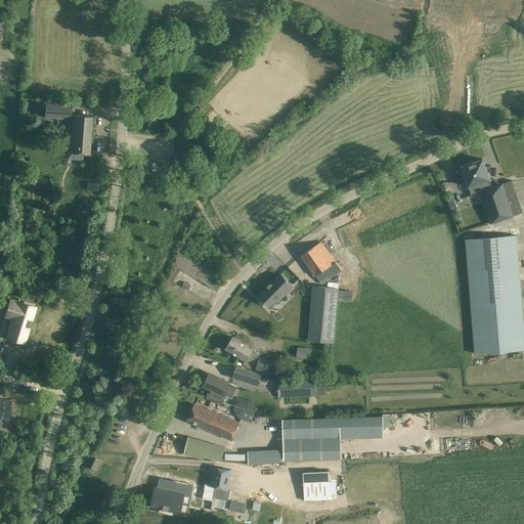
[(46,101),(45,118),(70,119),(71,103),(46,101)]
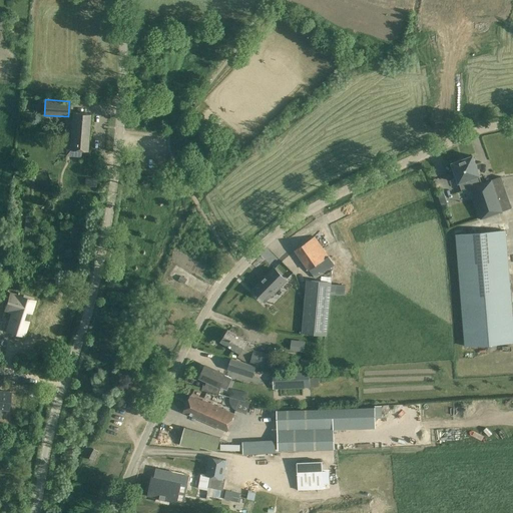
[(72,113),(70,150),(77,150),(87,151),(89,114),(72,113)]
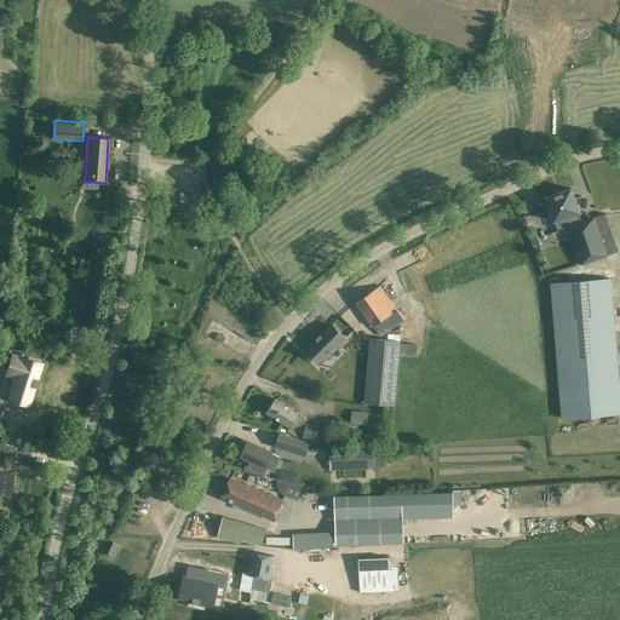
[(597,224),(608,220),(606,213),(583,222),(579,212),(580,212),(572,188),(558,193),(546,197),(550,208),(555,222),(555,220),(558,230),(568,227),(568,228),(581,264),(608,256),(597,224)]
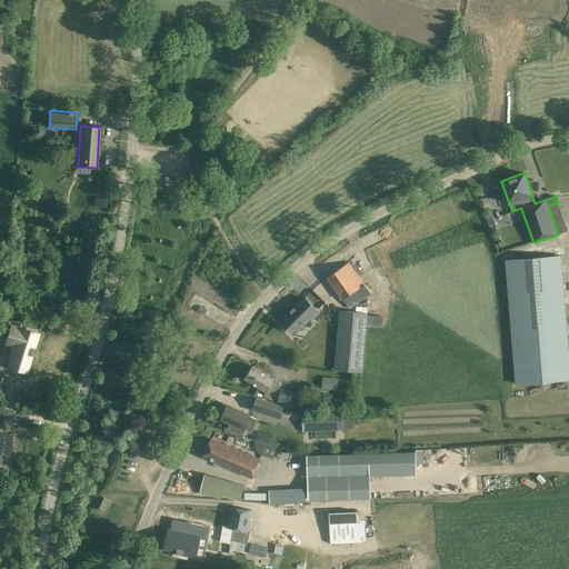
[(568,378),(568,366),(560,256),(505,260),(515,382),(568,378)]
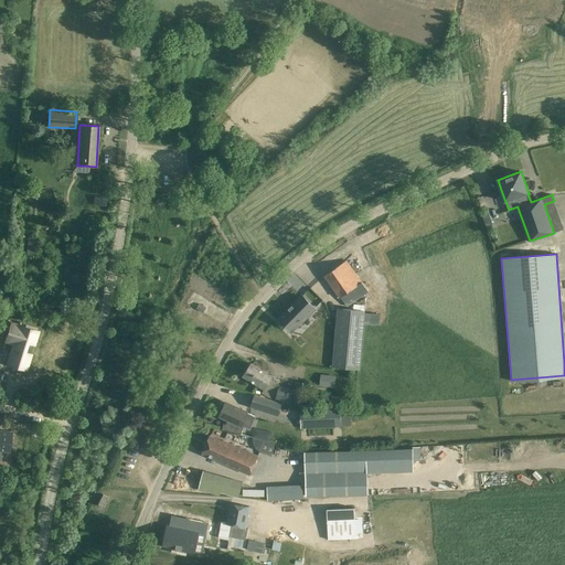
[(369,292),(347,260),(326,275),(340,298),(341,297),(348,307),(369,292)]
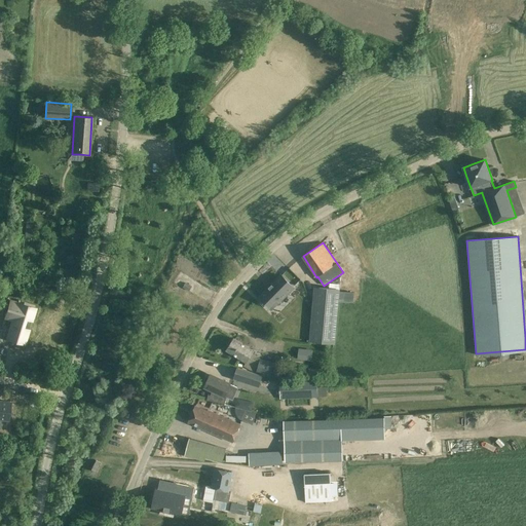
[(341,282),(340,289),(314,287),(309,341),(334,343),(338,300),(352,302),(355,275),(342,273),(341,282)]
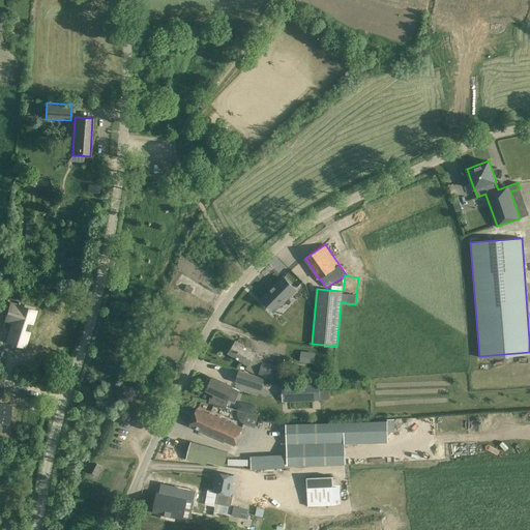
[(284,277),(262,299),(271,308),(278,302),(281,304),(295,290),(284,277)]
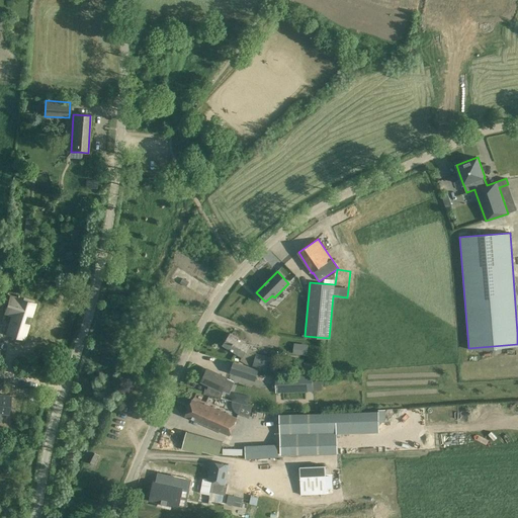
[(19,298),(8,333),(24,339),(35,304),(19,298)]
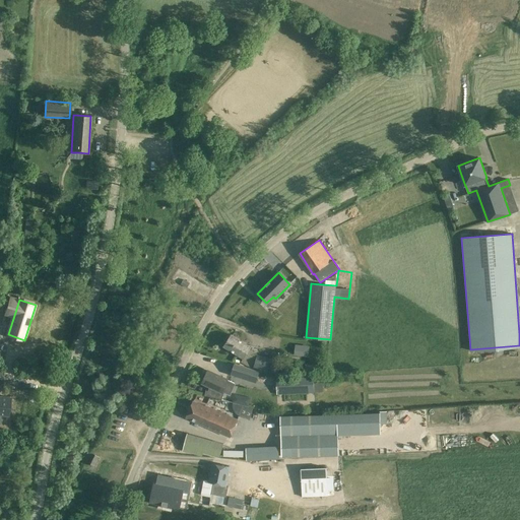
[(254,300),(242,312),(251,322),(264,309),(254,300)]
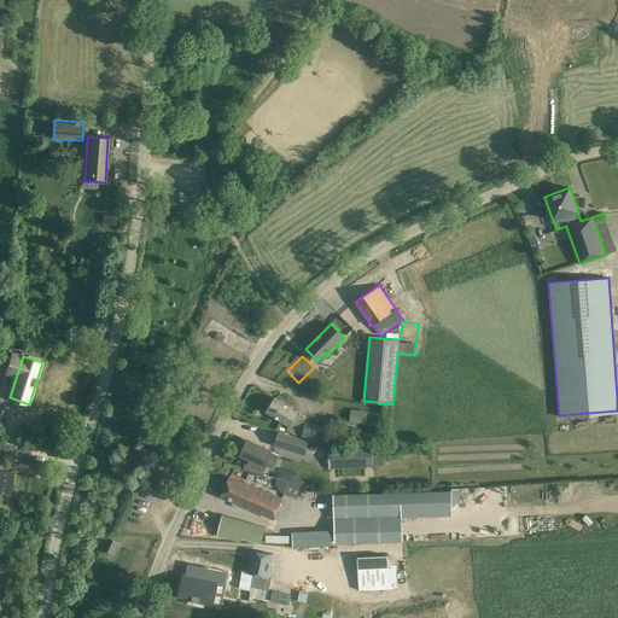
[(274,397),(266,412),(275,418),(290,426),(298,413),(285,404),(274,397)]
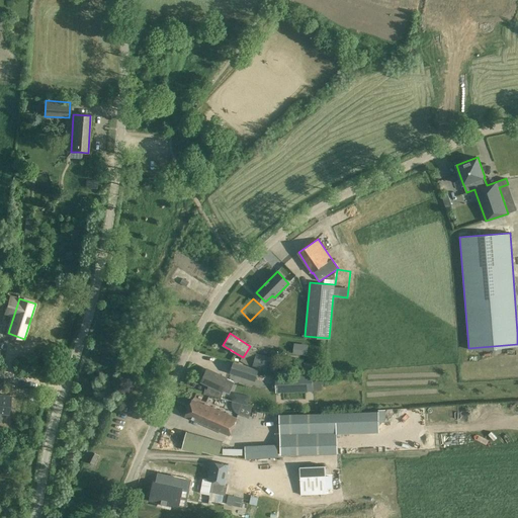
[(254,361),(252,367),(266,371),(268,365),(271,358),(256,354),(254,361)]
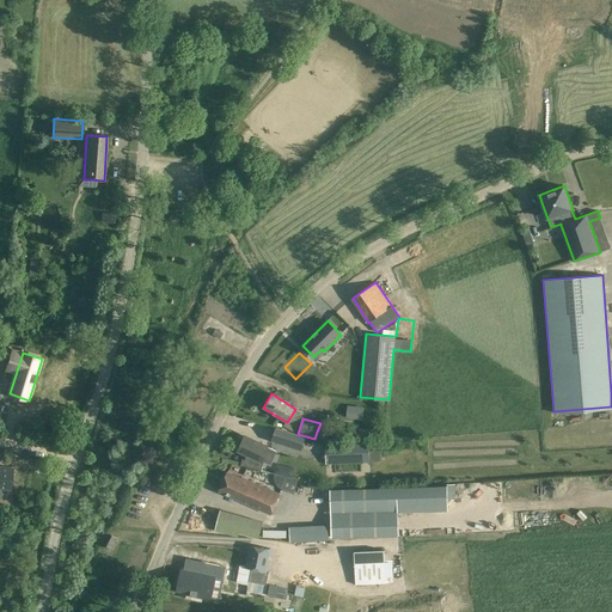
[(277,428),(274,440),(301,448),(305,436),(294,433),(277,428)]
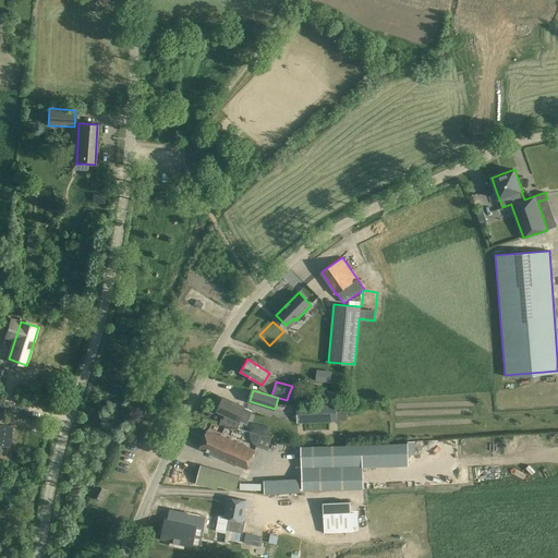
[(223,420),(221,419),(219,424),(239,428),(240,422),(246,424),(252,412),(223,398),(222,400),(219,400),(216,407),(218,409),(217,411),(226,414),(223,420)]
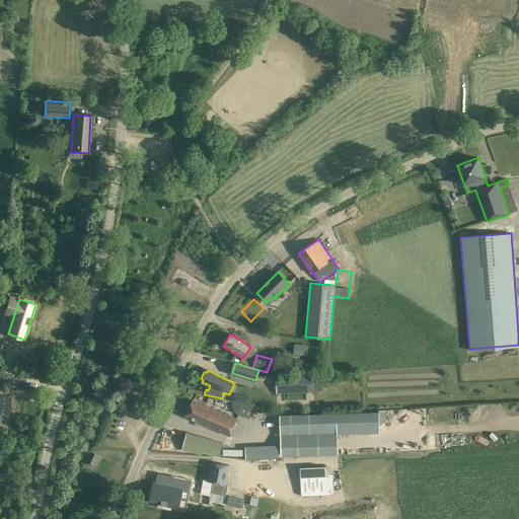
[(313,392),(312,374),(276,377),(277,394),(313,392)]
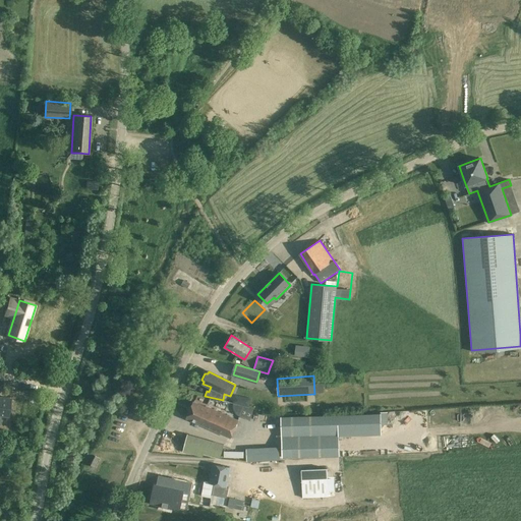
[(250,417),(252,408),(249,408),(251,398),(234,395),(232,405),(242,406),(240,415),(250,417)]
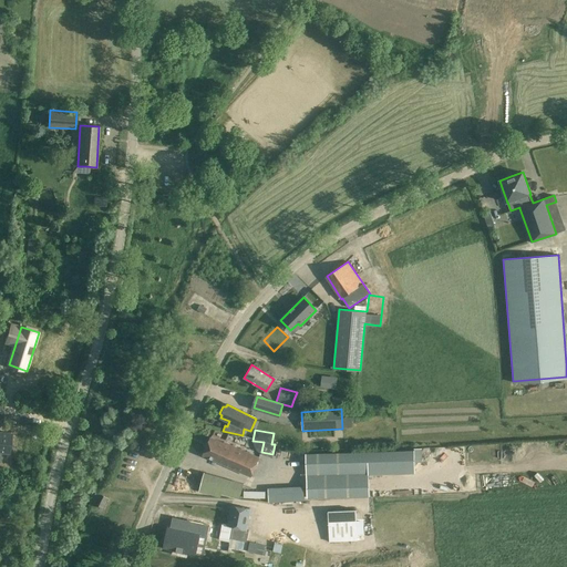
[(0,455),(0,452),(9,453),(11,433),(1,432),(0,432),(0,455)]
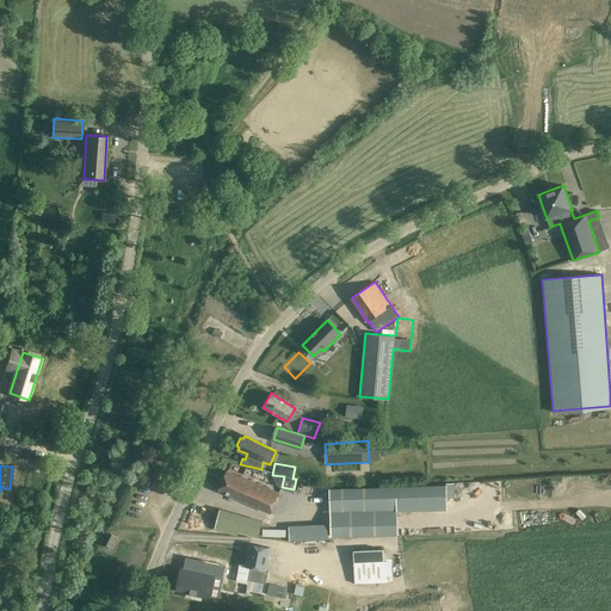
[(241,500),(251,480),(242,476),(241,477),(227,471),(220,491),(241,500)]
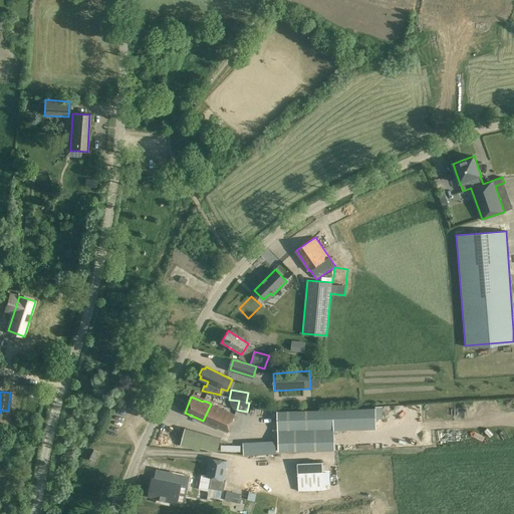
[(211,404),(203,421),(227,432),(235,415),(211,404)]
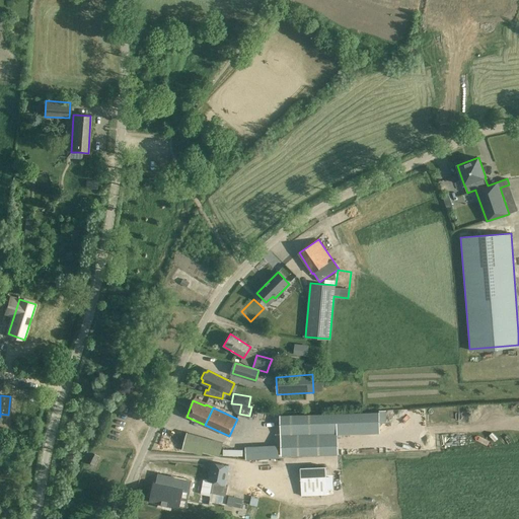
[(281,456),(338,454),(338,434),(378,433),(378,413),(280,416),(281,456)]
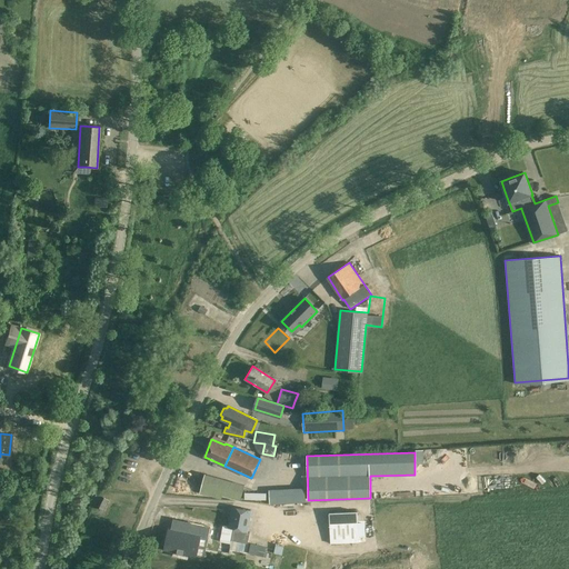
[(203,472),(198,491),(239,502),(245,485),(203,472)]
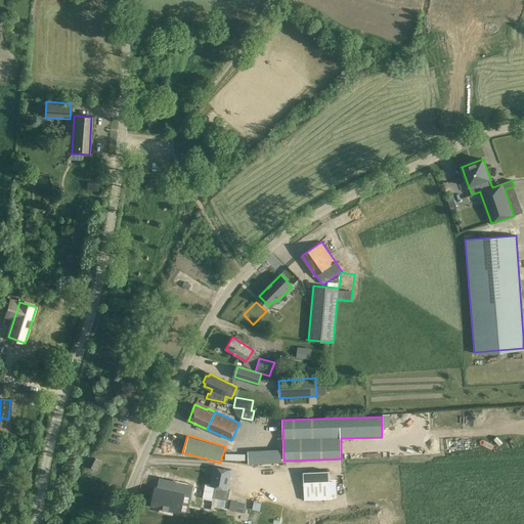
[(280,463),(279,448),(247,449),(248,464),(280,463)]
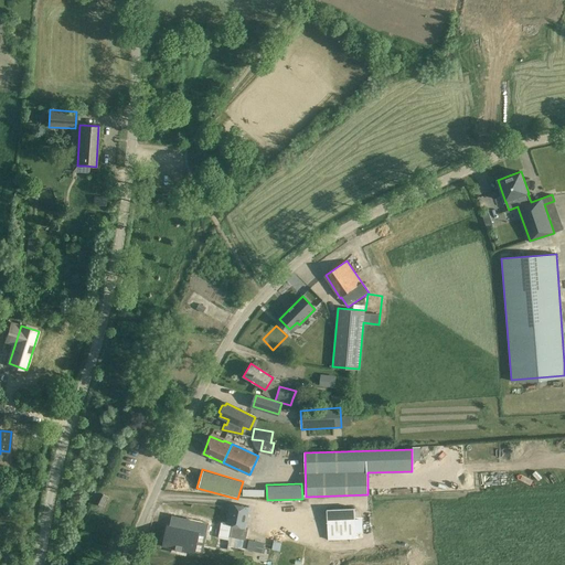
[(227,523),(233,524),(230,537),(246,541),(248,530),(245,529),(249,508),(242,505),(232,504),(227,523)]
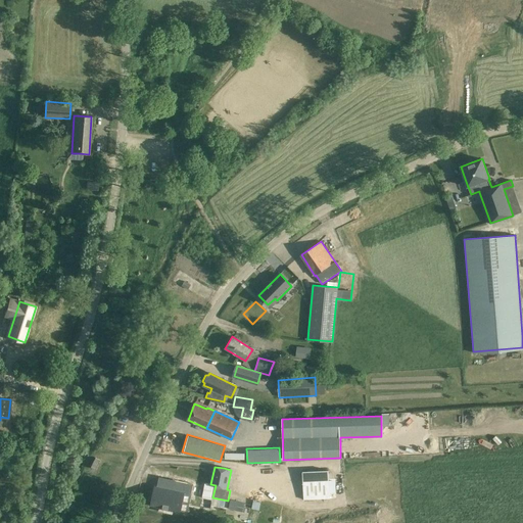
[(328,470),(303,472),(304,500),(329,497),(328,470)]
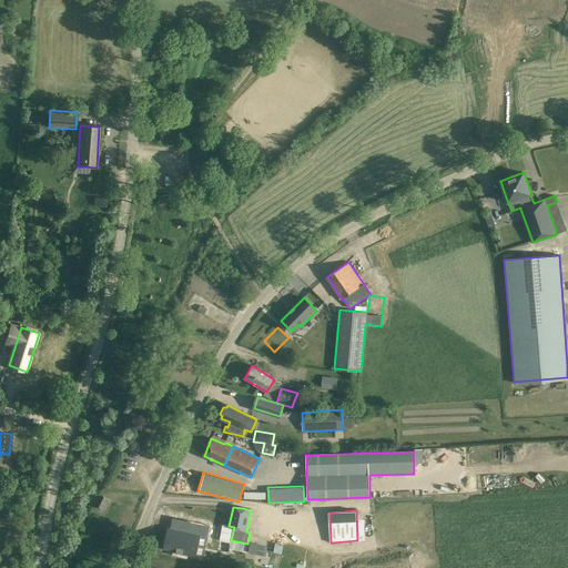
[(168,539),(165,549),(195,555),(199,536),(208,538),(210,526),(186,520),(184,533),(169,529),(166,539),(168,539)]
